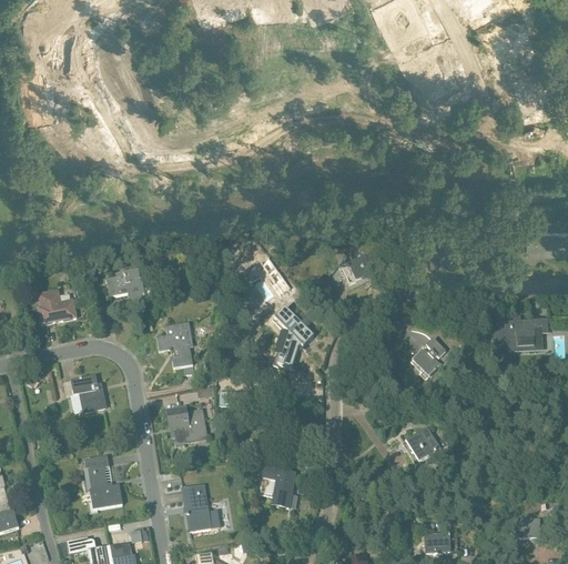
[(60,0),(70,10),(81,0),(60,0)]
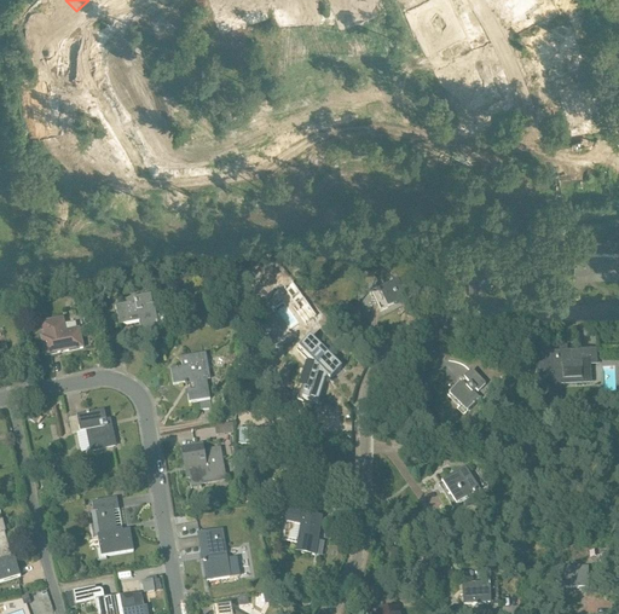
[(214,0),(218,11),(239,4),(238,4),(242,3),(247,17),(262,12),(258,0),(214,0)]
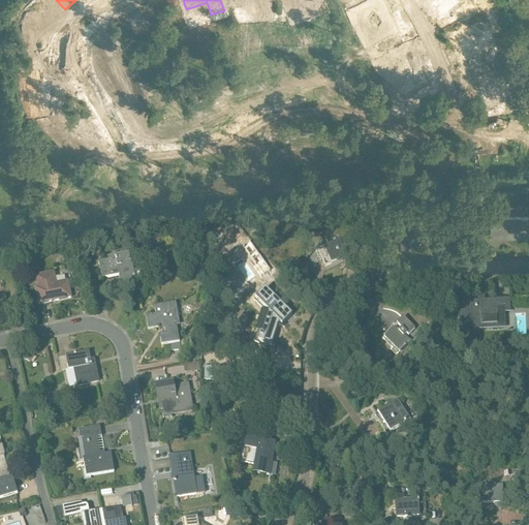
[(250,0),(251,17),(270,16),(269,0),(250,0)]
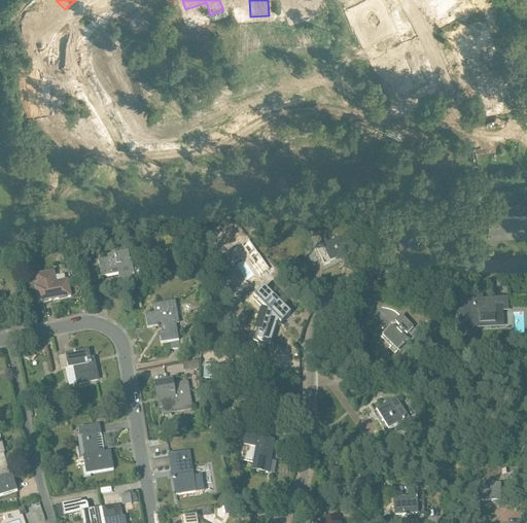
[(299,0),(304,13),(320,6),(317,0),(299,0)]
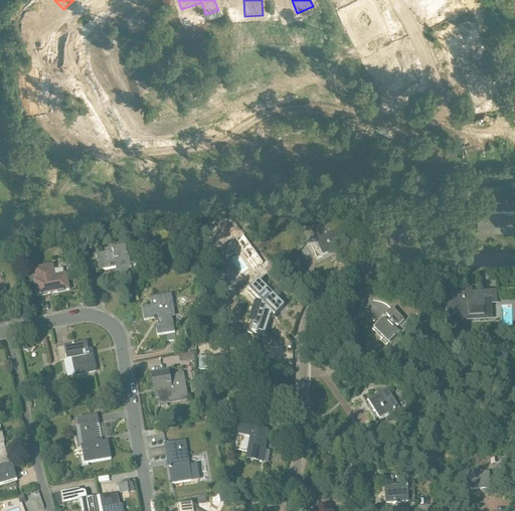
[(359,0),(341,9),(346,20),(358,15),(359,18),(367,34),(384,26),(376,10),(370,13),(368,10),(371,9),(366,0),(359,0)]
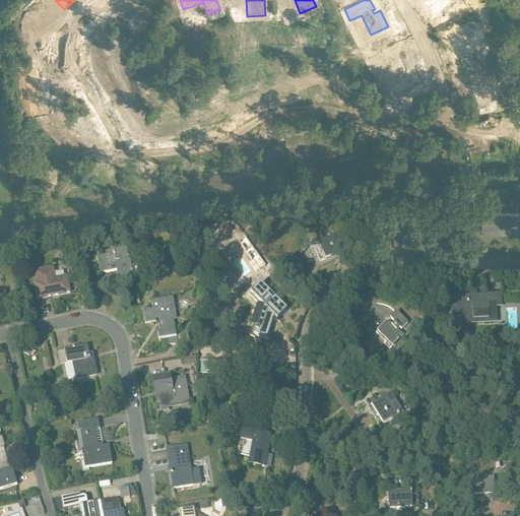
[(425,0),(435,23),(447,17),(441,5),(443,4),(444,4),(444,5),(455,0),(425,0)]
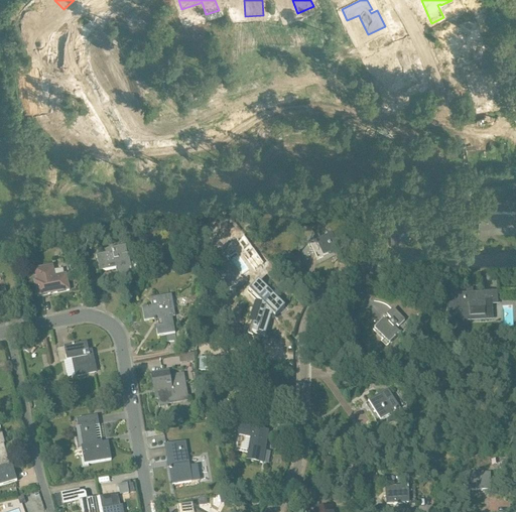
[(58,22),(29,15),(27,25),(43,28),(37,53),(50,56),(58,22)]
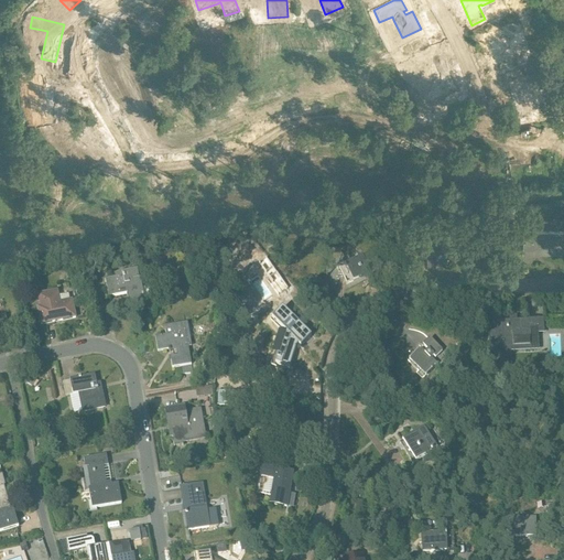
[(524,36),(518,22),(489,32),(494,45),(498,44),(500,49),(492,51),(498,70),(519,63),(511,42),(510,43),(509,41),(524,36)]
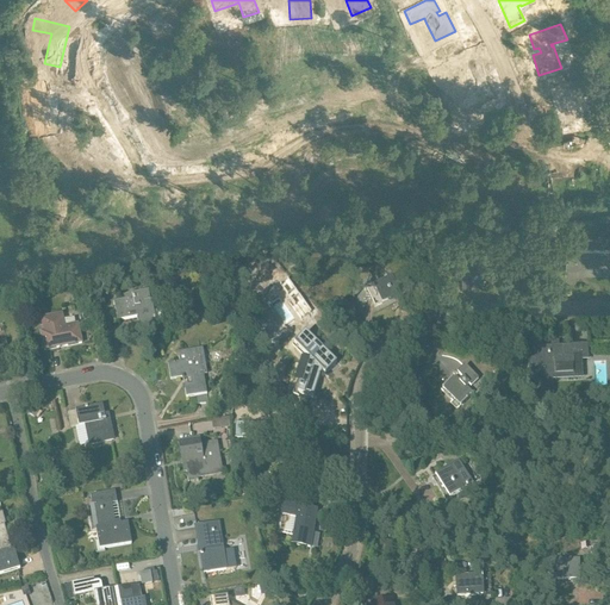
[(468,55),(453,63),(467,91),(450,99),(455,108),(487,93),(468,55)]
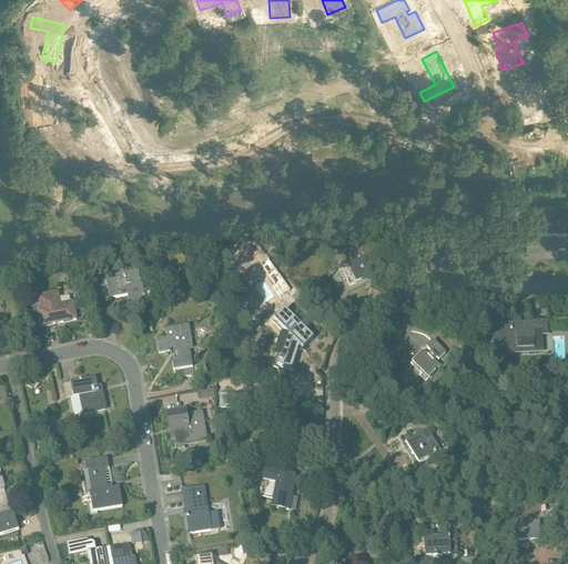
[(530,79),(516,82),(525,121),(556,114),(554,103),(537,107),(530,79)]
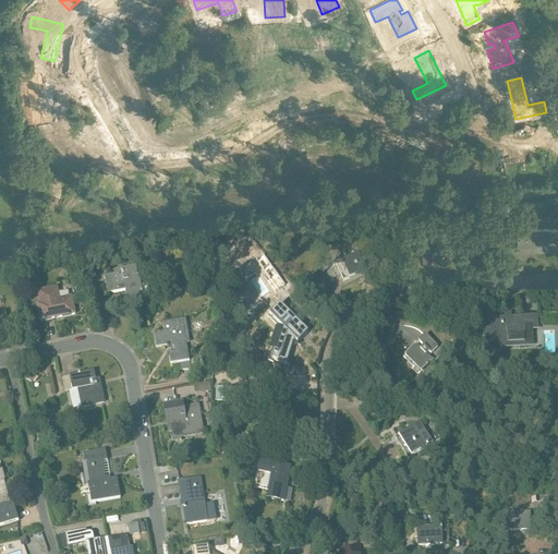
[(504,223),(510,225),(513,218),(508,215),(504,223)]
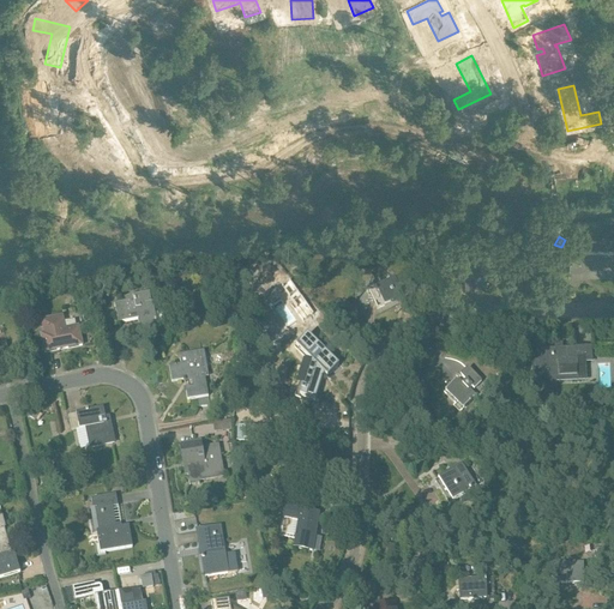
[(579,246),(579,243),(571,243),(571,265),(596,265),(596,270),(613,270),(613,263),(613,246),(579,246)]
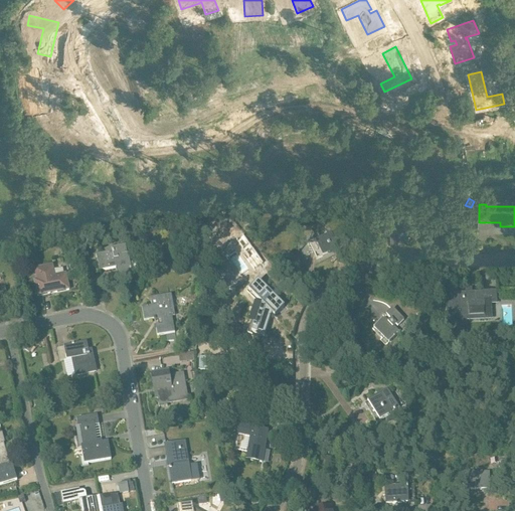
[(352,235),(346,223),(332,231),(331,230),(316,237),(323,251),(337,244),(337,243),(352,235)]
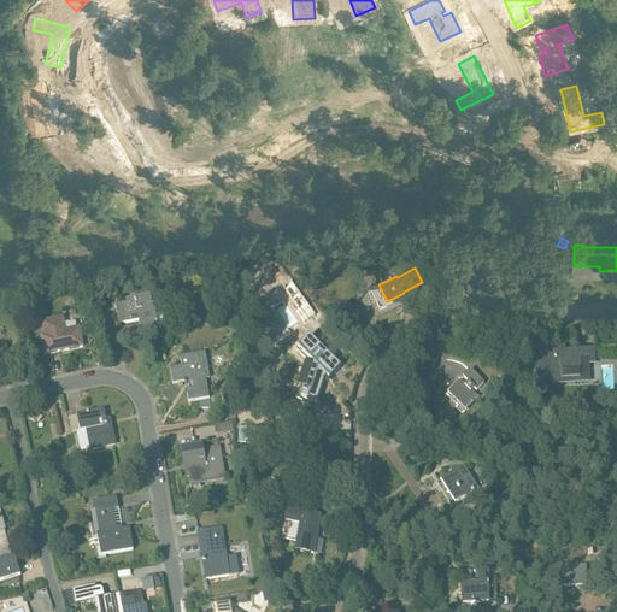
[(312,312),(286,277),(278,283),(291,300),(288,301),(301,319),(312,312)]
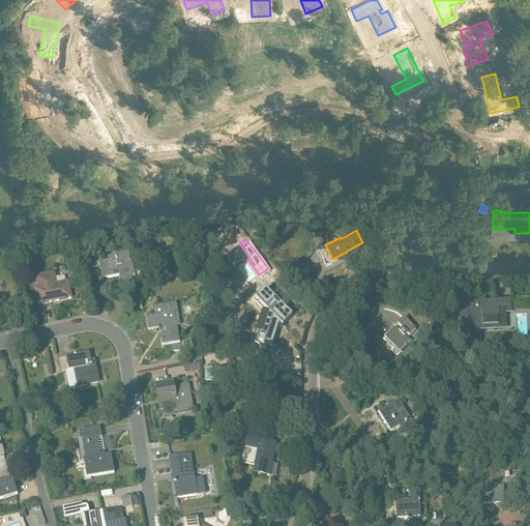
[(29,247),(19,250),(21,260),(31,258),(29,247)]
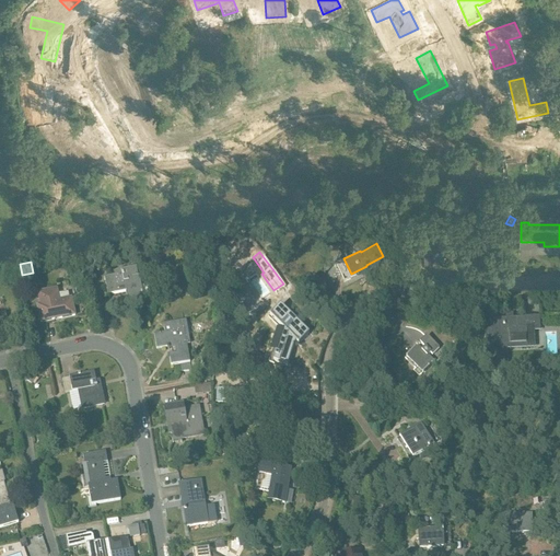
[(138,273),(136,264),(123,267),(121,265),(114,269),(115,273),(105,274),(108,291),(130,287),(132,300),(144,298),(144,296),(151,294),(149,280),(141,282),(139,273),(138,273)]
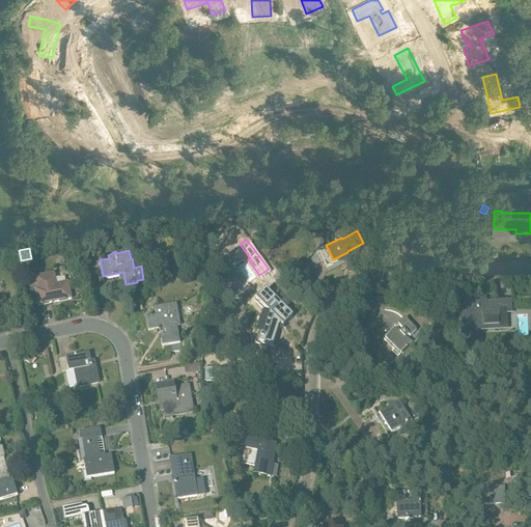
[(56,281),(54,271),(35,274),(38,285),(36,286),(39,301),(71,295),(67,279),(56,281)]
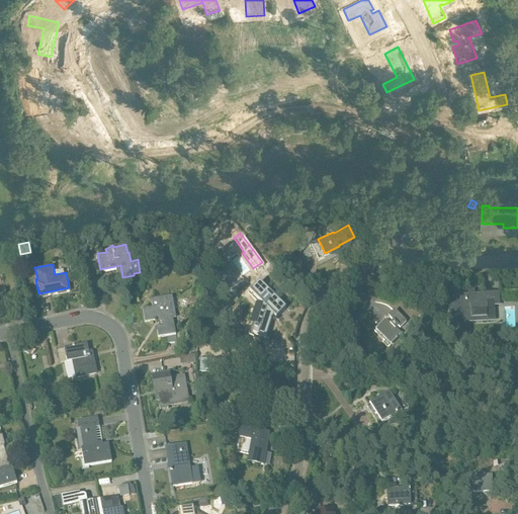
[(276,315),(284,307),(257,279),(248,288),(263,304),(260,313),(259,312),(253,331),(265,335),(272,314),(276,315)]
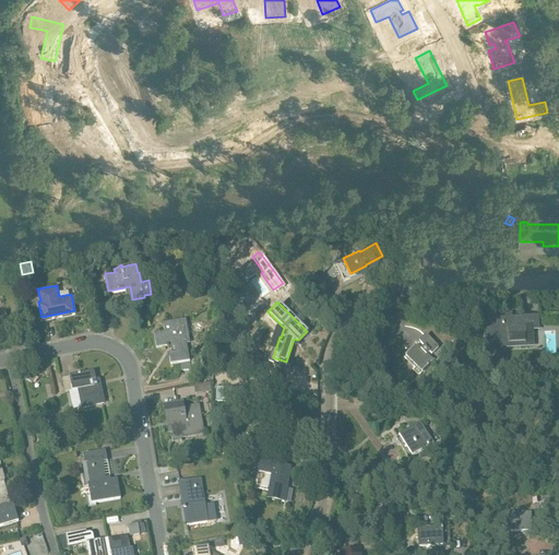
[(0,309),(0,328),(9,327),(6,309),(0,309)]
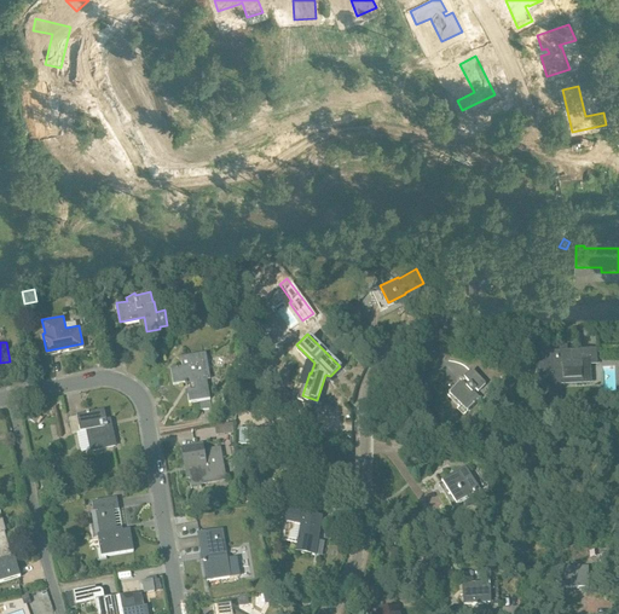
[(551,346),(532,347),(532,358),(537,358),(539,400),(557,399),(556,376),(583,375),(582,358),(590,357),(591,384),(562,386),(565,420),(607,417),(603,345),(553,348),(551,346)]
